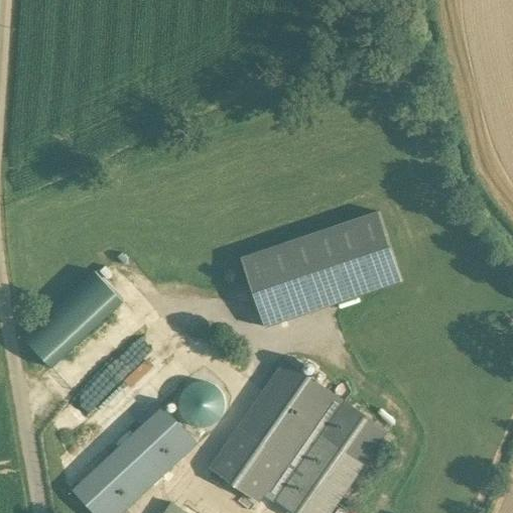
[(381,212),(238,254),(260,328),(403,284),(381,212)]
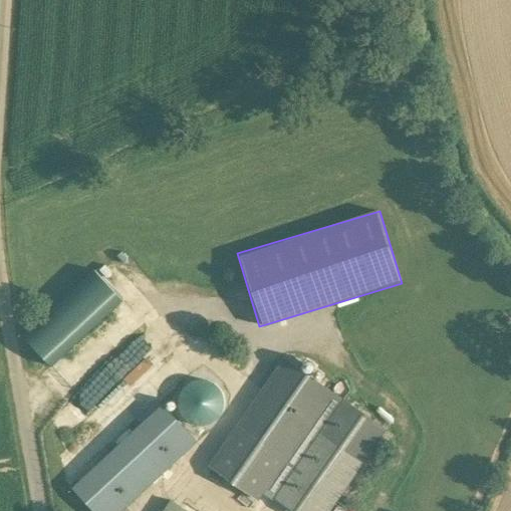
[(329,510),(387,432),(286,360),(210,467),(258,502),(263,495),(285,510),(329,510)]
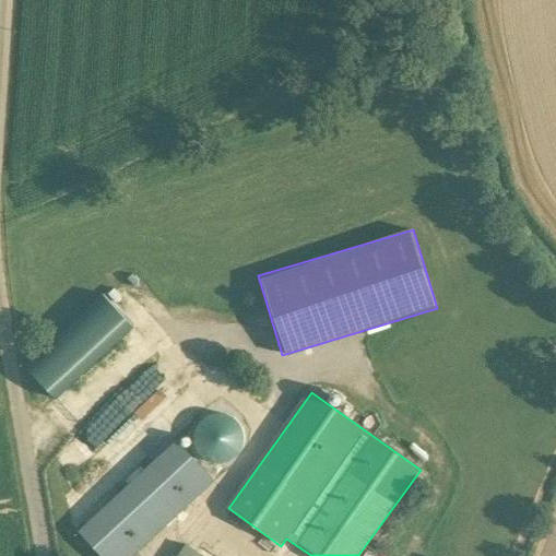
[(162,423),(177,409),(168,400),(154,414),(162,423)]
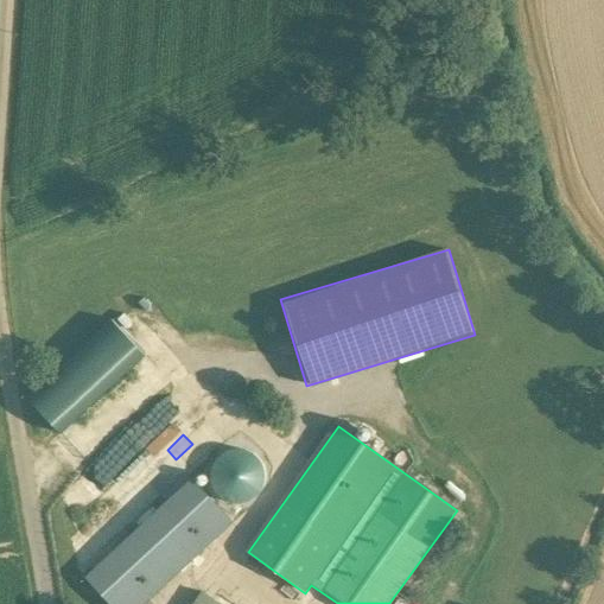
[(204,482),(250,500),(267,457),(220,439),(204,482)]
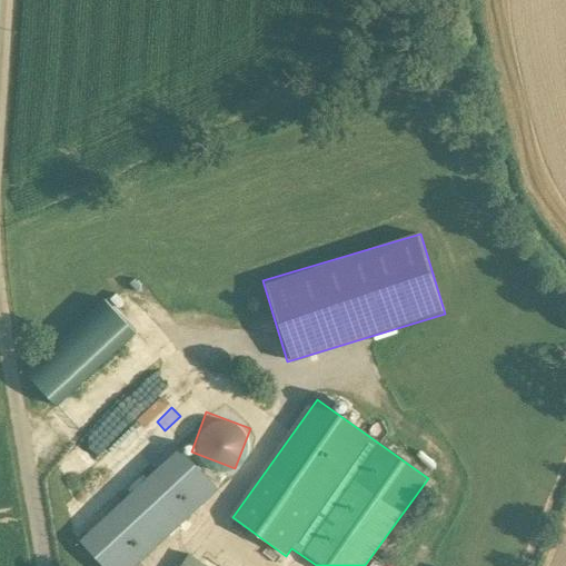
[(185,454),(80,540),(101,565),(135,565),(220,496),(185,454)]
